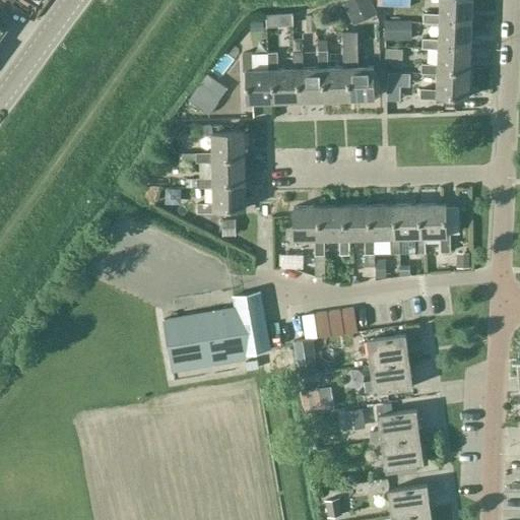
[(423,22),(440,23),(471,24),(471,0),(440,0),(440,13),(424,13),(423,22)]
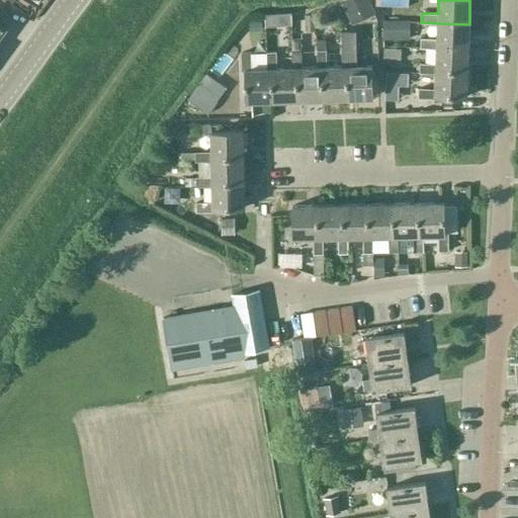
[(341,19),(340,7),(327,8),(328,20),(341,19)]
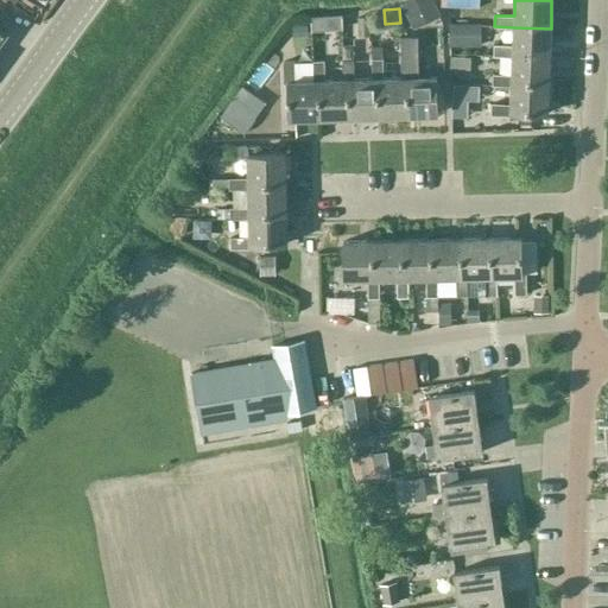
[(325,17),(311,17),(311,31),(325,30),(325,17)]
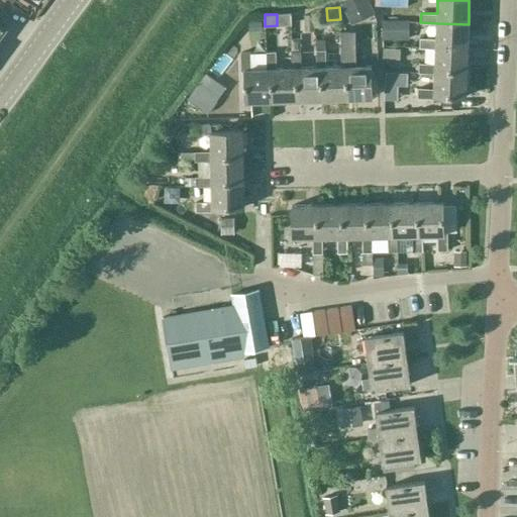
[(376,35),(376,15),(359,15),(359,35),(376,35)]
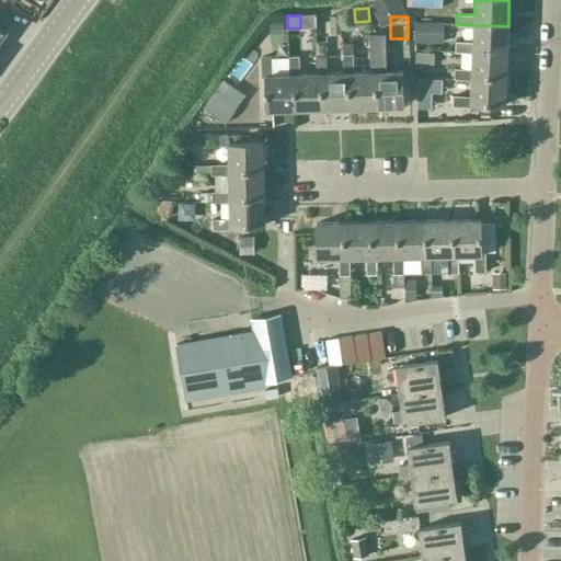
[(508,26),(474,25),(473,42),(456,42),(455,52),(473,53),(507,54),(508,26)]
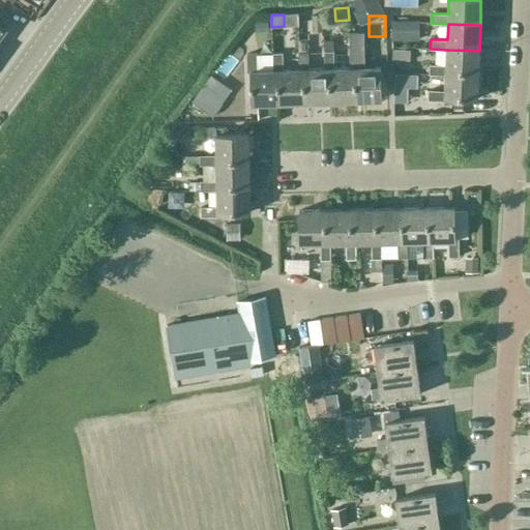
[(323,52),(324,68),(328,68),(329,101),(354,100),(354,67),(350,67),(333,68),(333,51),(332,51),(332,40),(323,40),(324,52),(323,52)]
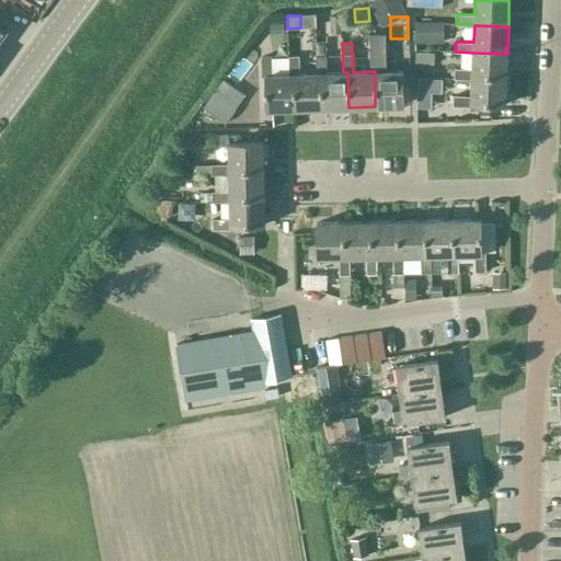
[(434,52),(415,52),(415,64),(434,64),(434,52)]
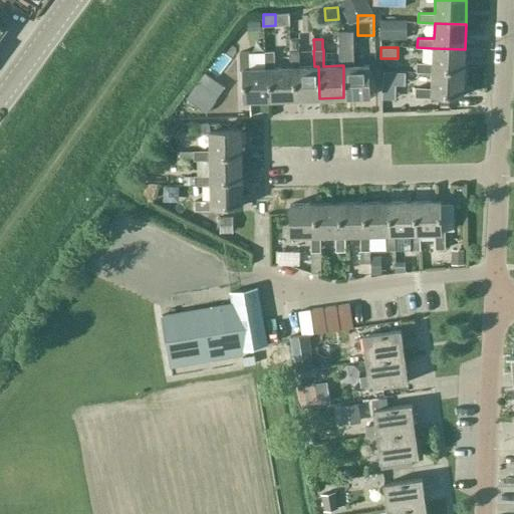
[(465,49),(434,48),(433,63),(417,62),(416,72),(433,72),(464,74),(465,49)]
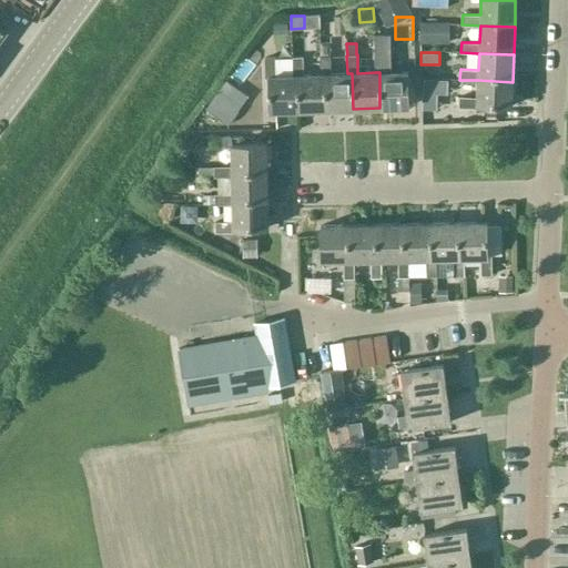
[(374,54),(375,72),(379,72),(379,108),(408,107),(407,71),(385,72),(385,54),(374,54)]
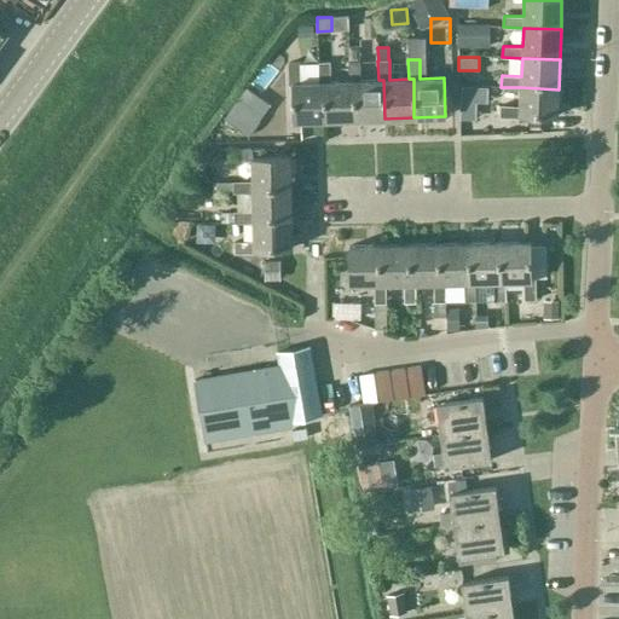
[(353,81),(354,119),(385,119),(383,80),(379,80),(360,80),(359,61),(348,61),(348,81),(353,81)]
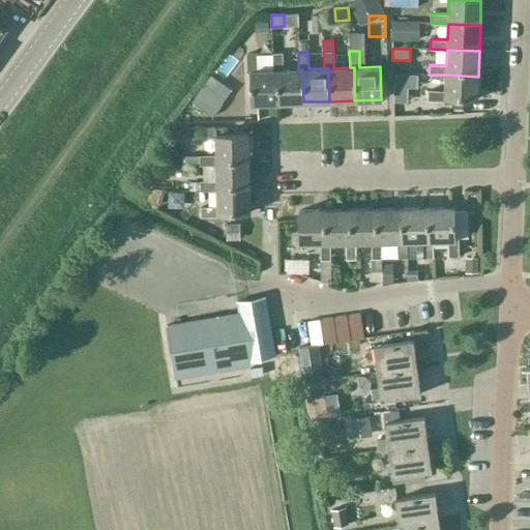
[(277,102),(303,101),(302,69),(298,69),(283,69),(282,53),(272,53),(272,57),(273,70),(276,70),(277,102)]
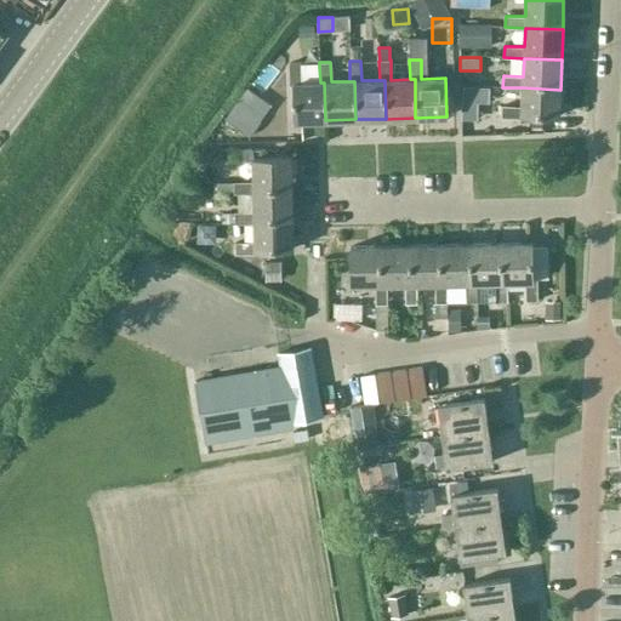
[(320,83),(319,67),(301,68),(301,63),(289,63),(290,85),(294,85),(295,121),(325,120),(324,83),(320,83)]
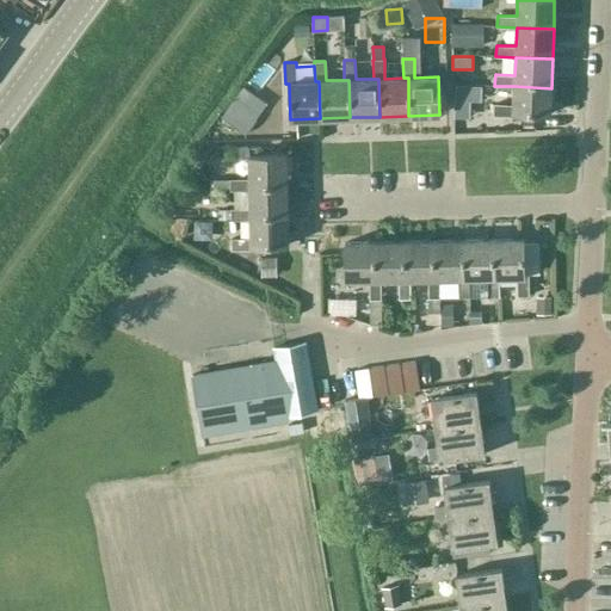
[(242,86),(220,116),(244,134),(266,103),(242,86)]
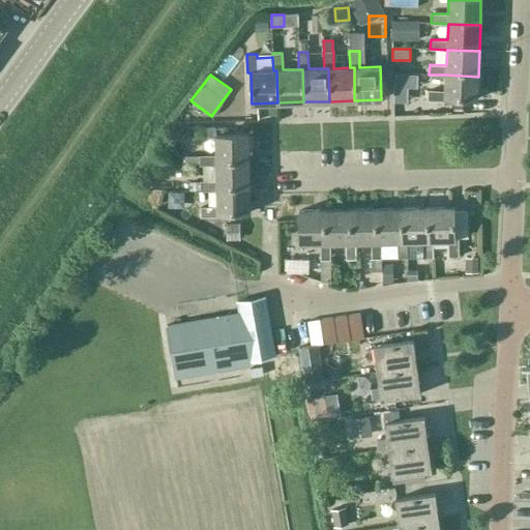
[(477,98),(478,77),(446,75),(445,91),(429,90),(428,99),(446,100),(445,112),(469,112),(469,98),(477,98)]
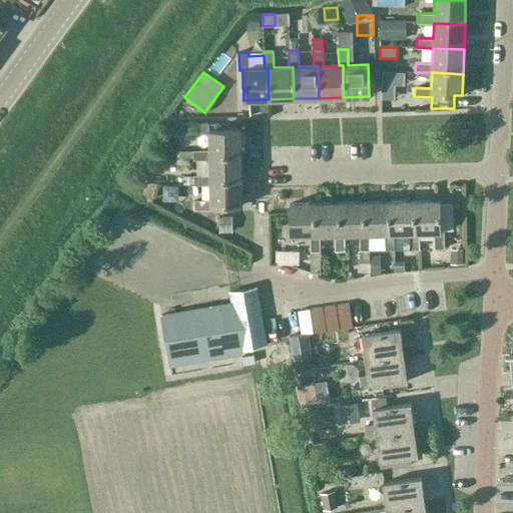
[(209,155),(240,155),(240,129),(209,130),(209,150),(192,150),(193,160),(209,159),(209,155)]
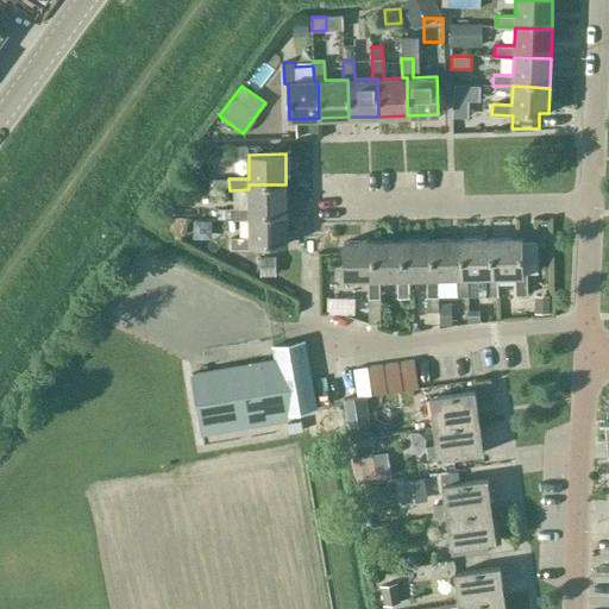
[(287,213),(286,184),(249,184),(249,189),(249,208),(230,208),(230,219),(250,219),(250,214),(287,213)]
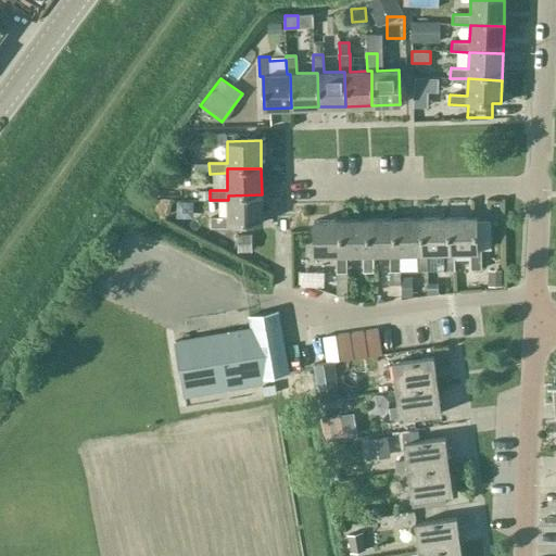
[(228,196),(228,200),(228,216),(211,217),(211,227),(229,227),(229,224),(262,223),(262,194),(228,196)]
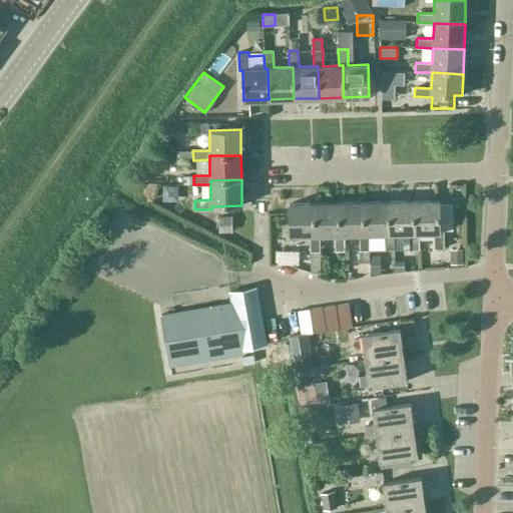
[(440,200),(414,201),(415,232),(418,232),(434,232),(434,248),(444,248),(443,231),(440,231),(440,200)]
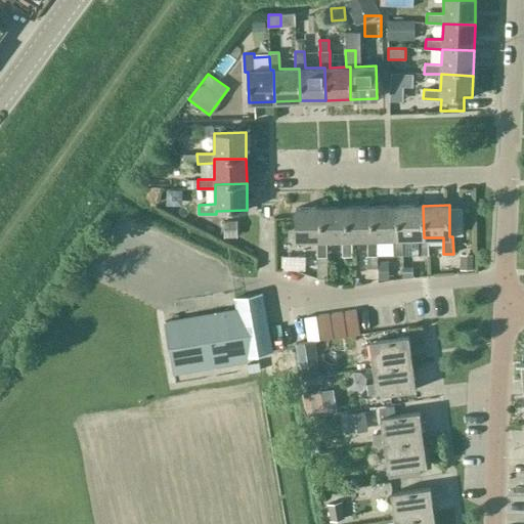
[(397,206),(373,207),(373,238),(377,238),(392,238),(393,255),(402,255),(402,237),(398,238),(397,206)]
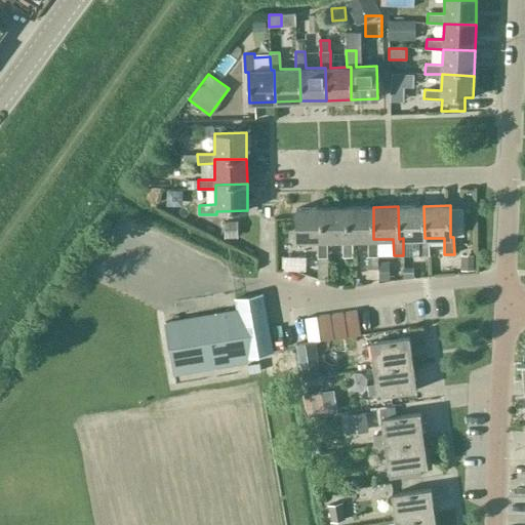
[(425,238),(423,206),(398,206),(399,239),(403,238),(418,238),(418,255),(429,254),(428,238),(425,238)]
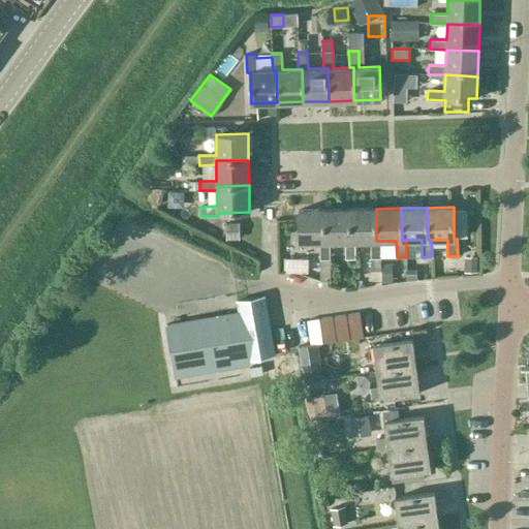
[(351,242),(350,209),(324,210),(325,242),(330,242),(345,242),(345,258),(355,258),(354,241),(351,242)]
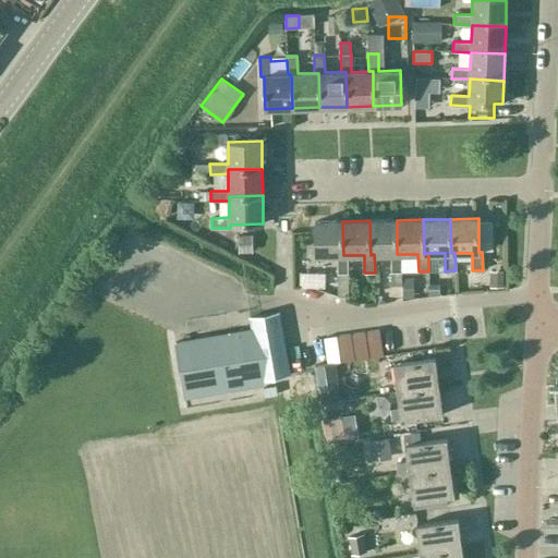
[(397,254),(397,220),(370,220),(371,255),(374,254),(391,254),(391,284),(401,284),(401,254),(397,254)]
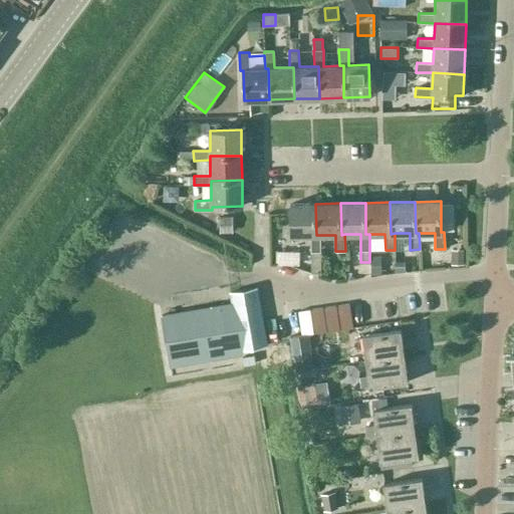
[(320,251),(320,235),(316,235),(315,204),(290,204),(290,236),(310,235),(311,272),(320,272),(320,251)]
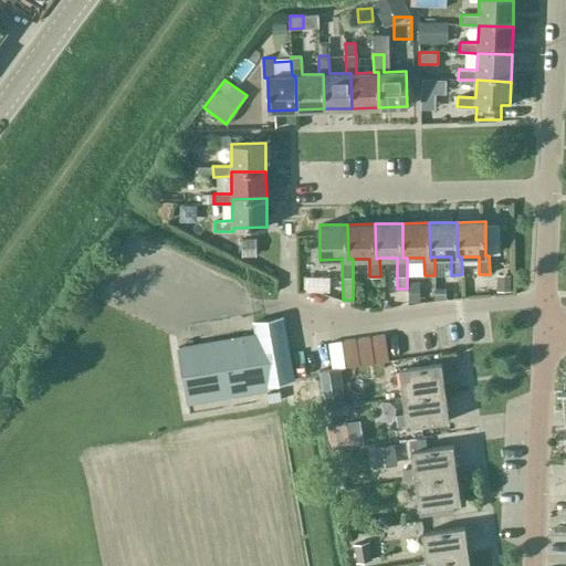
[(257,255),(257,238),(242,238),(243,257),(257,255)]
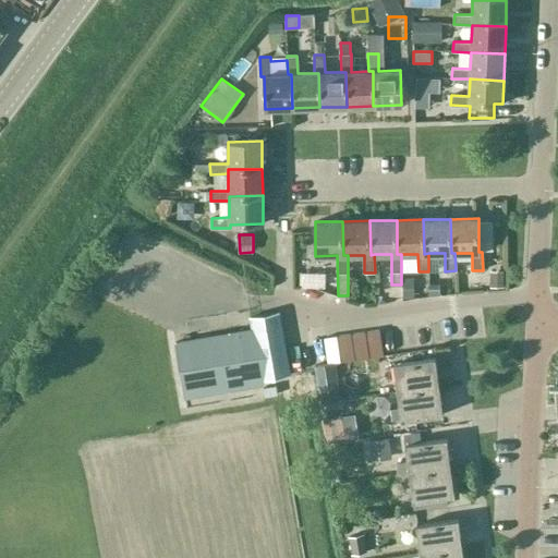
[(504,287),(504,270),(489,270),(489,287),(504,287)]
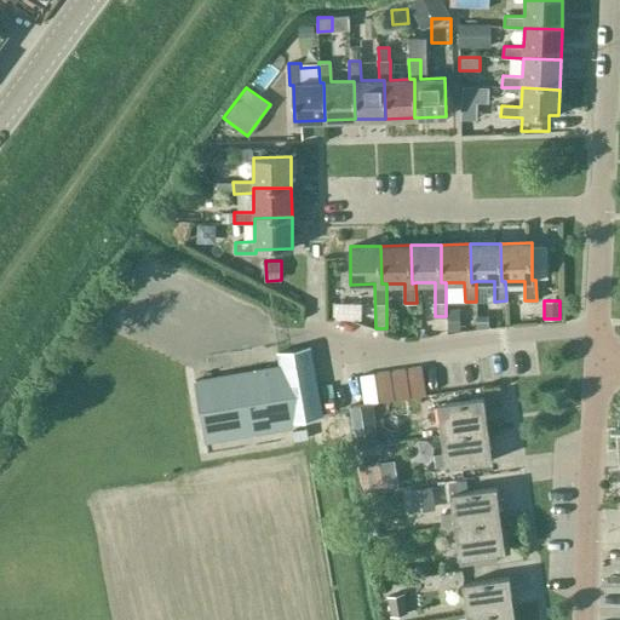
[(322,417),(311,352),(310,348),(279,352),(277,352),(280,366),(194,380),(202,430),(288,415),(290,423),(322,417)]
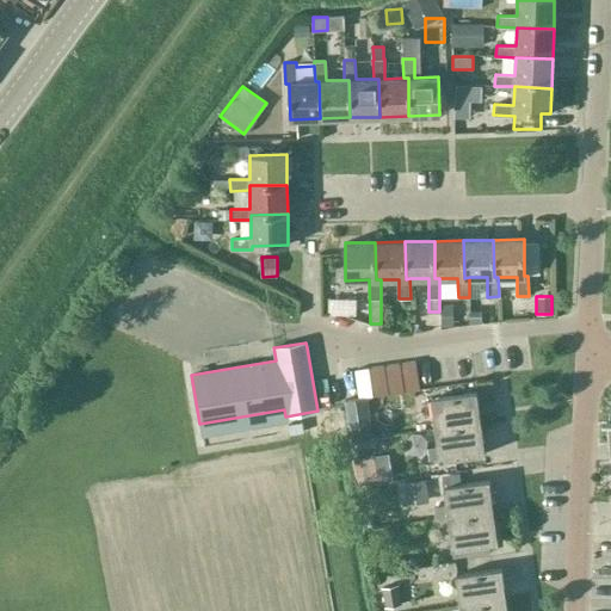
[(400,363),(405,392),(419,389),(415,360),(400,363)]
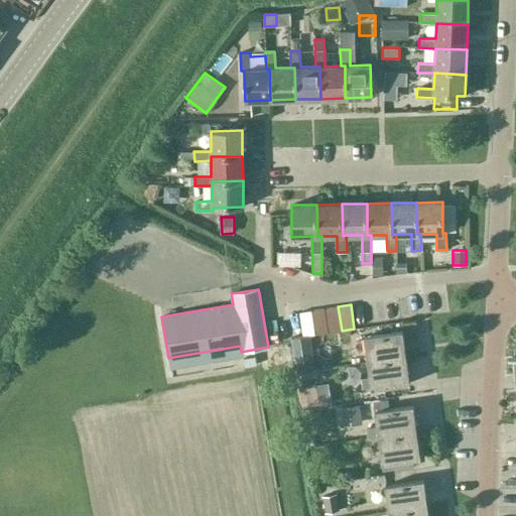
[(326,308),(329,333),(342,331),(338,306),(326,308)]
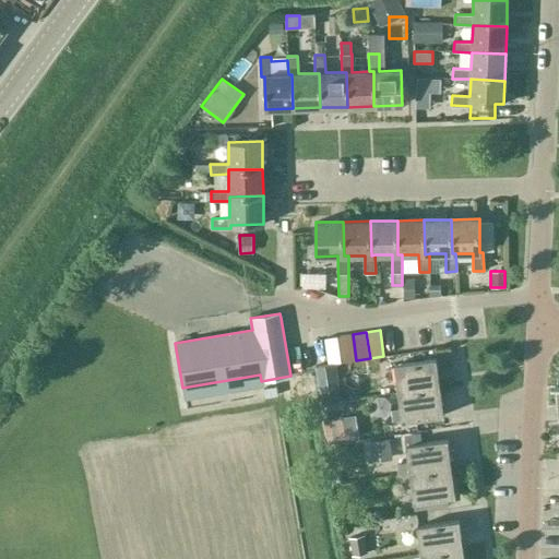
[(339,336),(342,363),(356,360),(353,334),(339,336)]
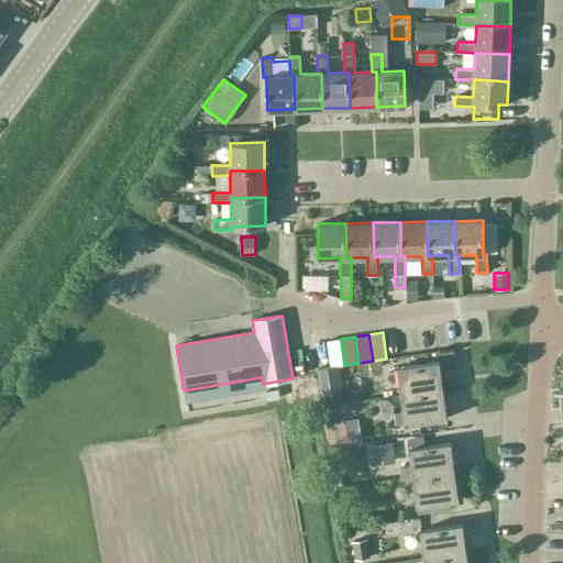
[(344,365),(341,339),(327,341),(330,367),(344,365)]
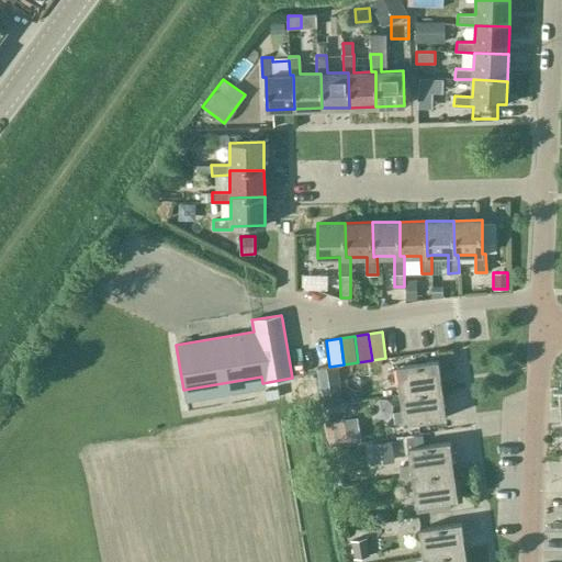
[(396,368),(401,402),(444,396),(438,361),(396,368)]
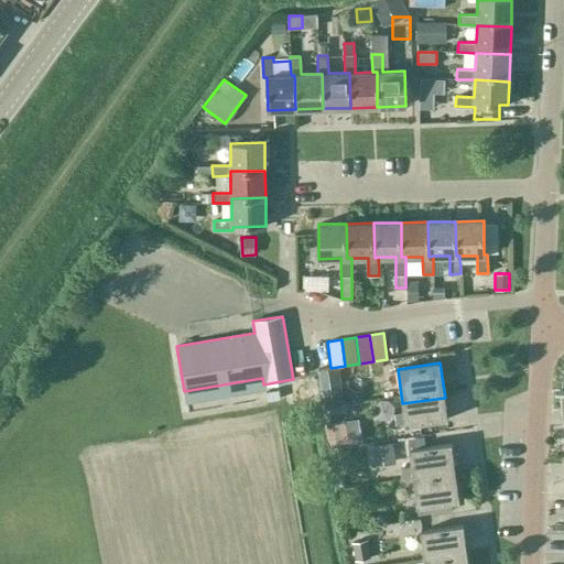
[(402,403),(408,437),(449,432),(445,398),(402,403)]
